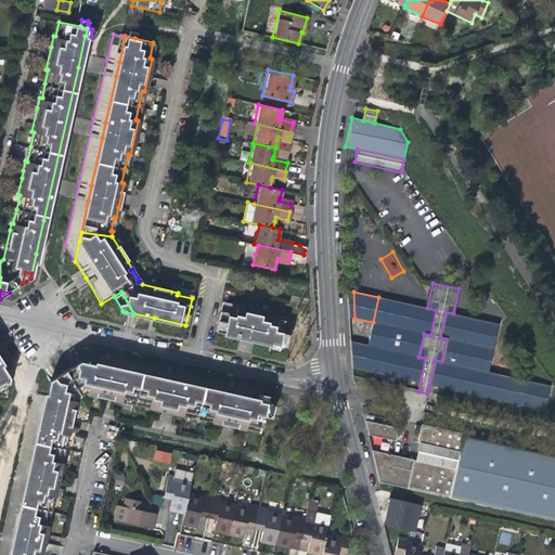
[(350,341),(352,368),(421,383),(425,358),(418,357),(424,334),(430,335),(436,310),(427,308),(378,297),(373,322),(368,345),(350,341)]
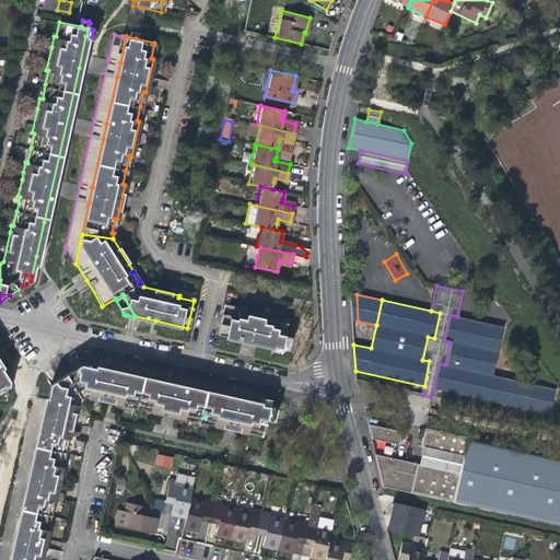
[(222,307),(217,335),(243,340),(248,342),(270,347),(271,347),(280,349),(283,336),(287,323),(272,319),(272,316),(238,307),(237,311),(222,307)]
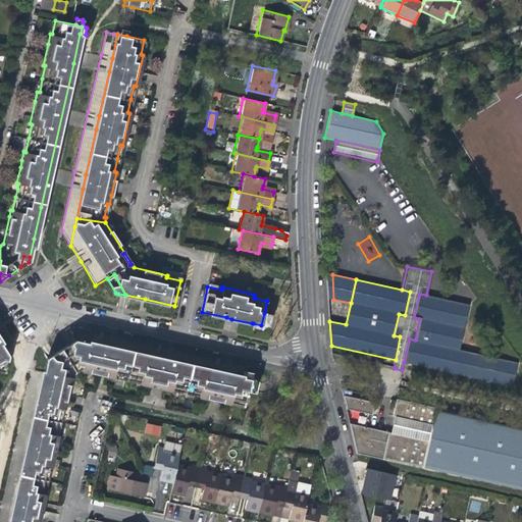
[(469,305),(426,295),(419,294),(414,317),(419,319),(415,340),(409,338),(404,362),(511,385),(517,363),(459,350),(469,305)]
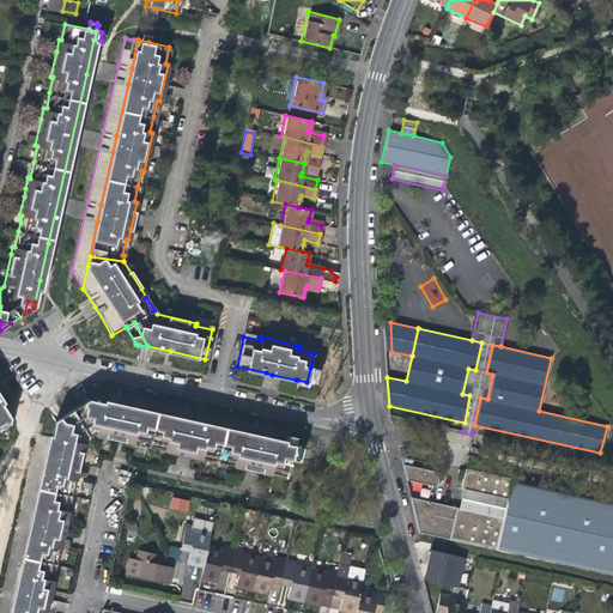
[(317,370),(310,368),(307,382),(305,388),(307,386),(309,383),(311,383),(315,383),(317,370)]
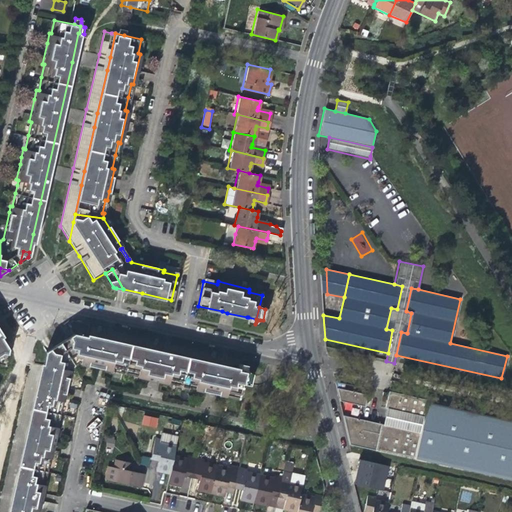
[(52,349),(56,354),(58,357),(55,370),(42,367),(29,364),(27,368),(23,385),(13,430),(1,486),(0,489),(0,511),(38,511),(44,487),(42,486),(45,473),(47,461),(50,461),(56,430),(54,430),(57,417),(60,404),(62,404),(70,371),(80,365),(112,372),(113,370),(125,372),(138,375),(138,378),(169,385),(169,382),(182,385),(195,388),(194,390),(225,397),(226,395),(241,398),(243,385),(245,377),(246,373),(246,370),(249,362),(216,354),(156,341),(100,328),(76,322),(69,326),(74,335),(87,338),(84,351),(71,348),(66,340),(52,349)]
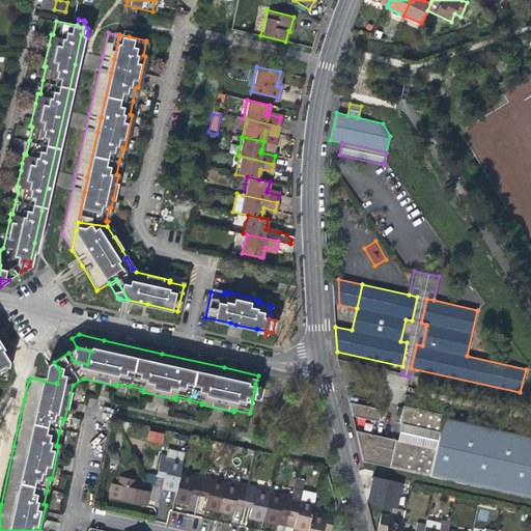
[(77,347),(68,353),(74,361),(87,364),(90,351),(77,347)]
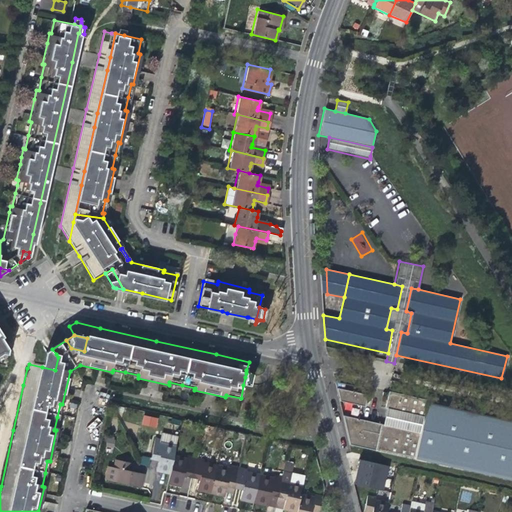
[(45,353),(42,367),(55,370),(58,357),(56,354),(45,353)]
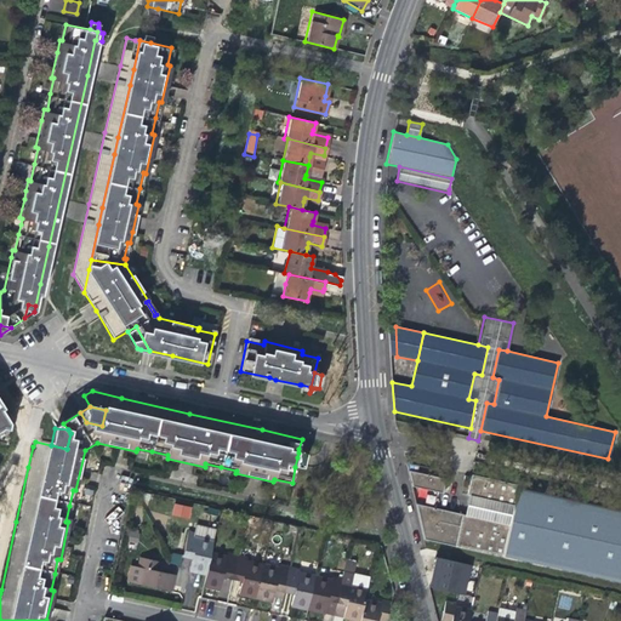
[(302,469),(306,459),(297,457),(295,467),(302,469)]
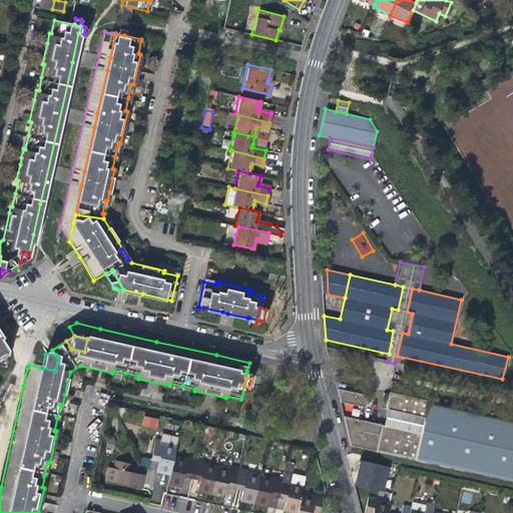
[(337,389),(340,401),(366,406),(368,395),(337,389)]
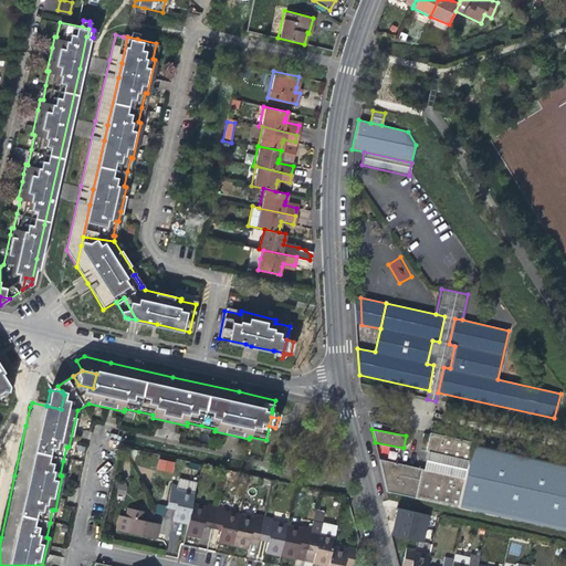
[(423,469),(379,459),(386,492),(565,532),(565,463),(430,433),(427,447),(426,451),(428,452),(423,469)]
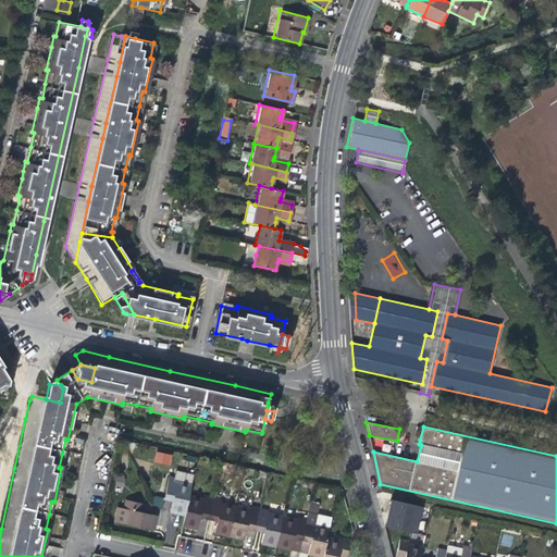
[(173,456),(156,452),(153,462),(170,467),(173,456)]
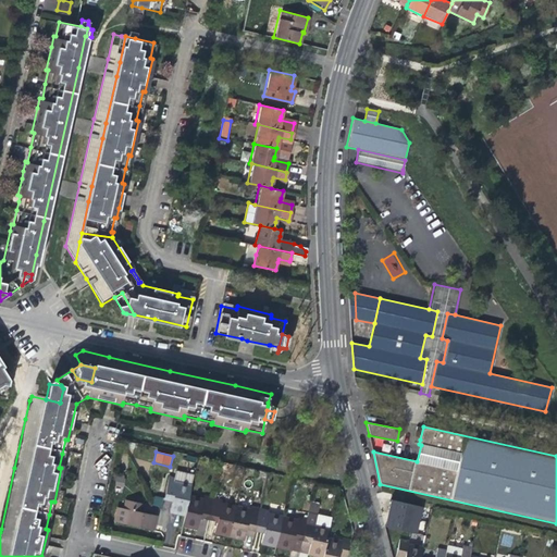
[(175,470),(173,481),(192,485),(194,474),(175,470)]
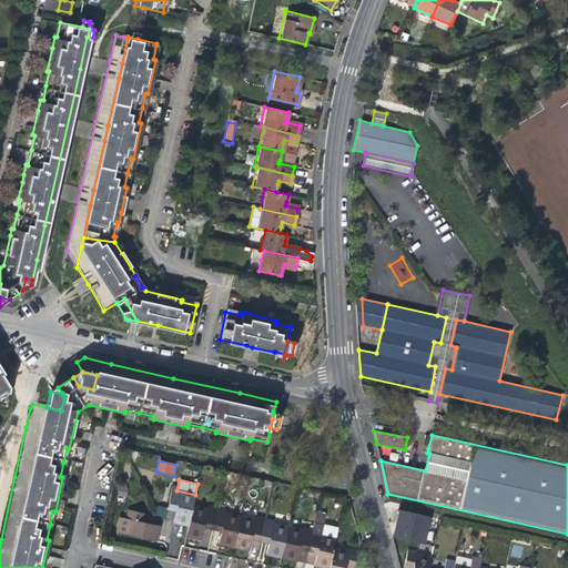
[(173,523),(188,526),(193,505),(194,499),(180,496),(181,493),(172,490),(168,508),(175,510),(174,516),(173,523)]
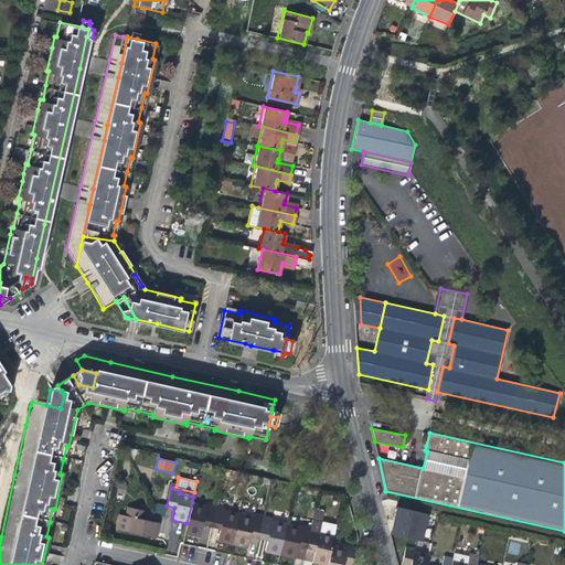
[(206,526),(212,528),(216,505),(206,503),(206,505),(192,502),(187,523),(184,534),(199,537),(202,525),(206,526)]
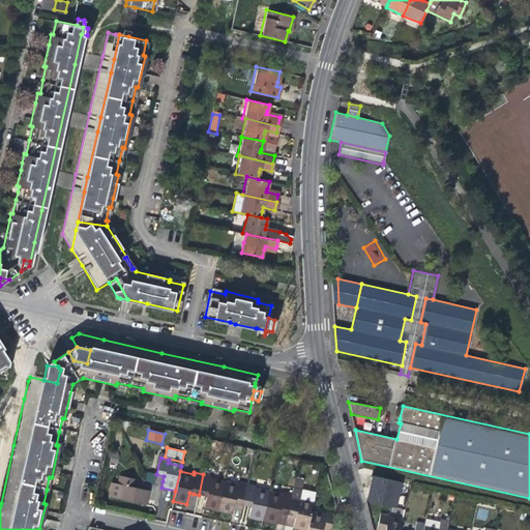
[(204,507),(217,511),(225,482),(210,478),(211,476),(203,474),(199,495),(202,496),(206,497),(204,507)]
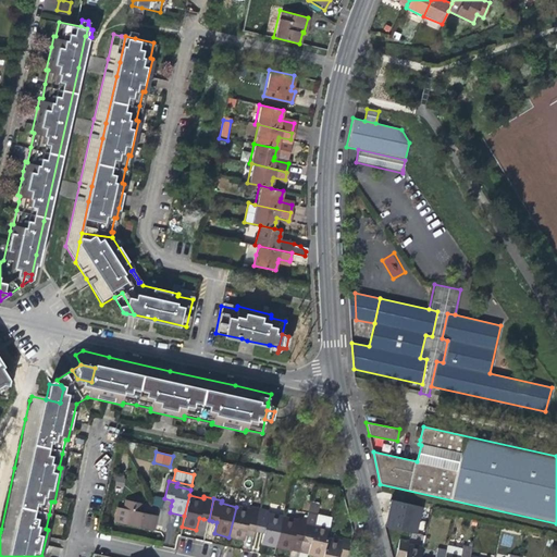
[(115,522),(153,531),(155,523),(156,517),(150,515),(141,512),(144,504),(125,500),(123,509),(119,508),(115,522)]
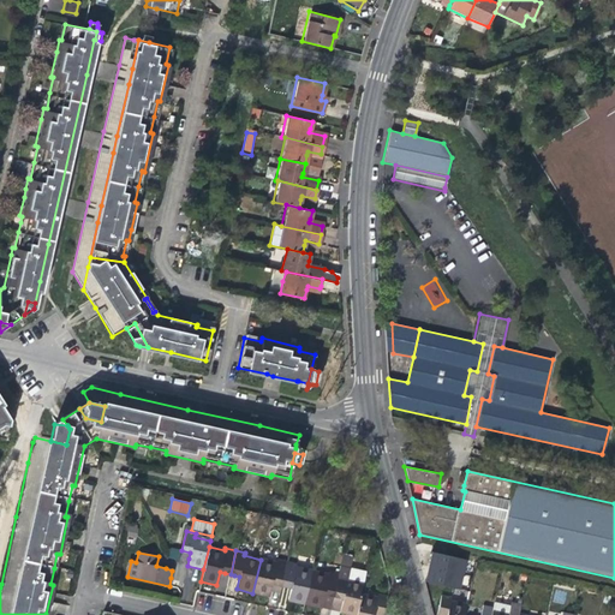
[(466,562),(430,554),(429,560),(427,573),(424,583),(460,591),(466,562)]
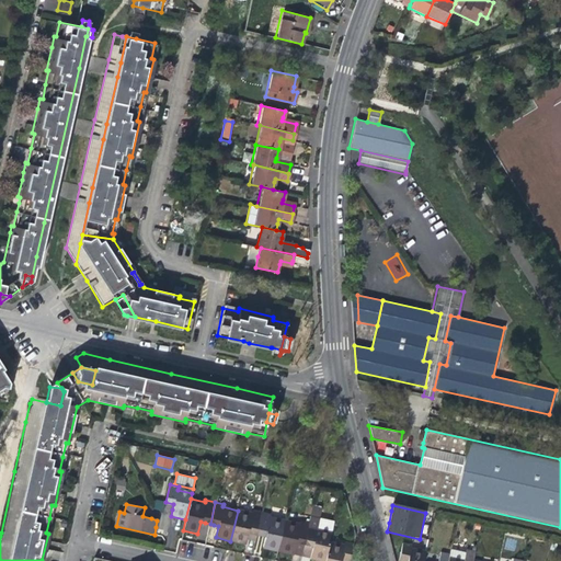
[(145,507),(142,516),(151,518),(153,510),(145,507)]
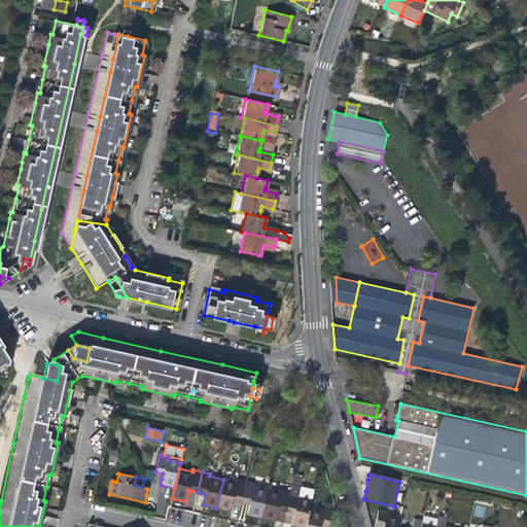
[(237,501),(241,502),(245,482),(238,480),(237,483),(223,480),(216,508),(231,512),(233,500),(237,501)]
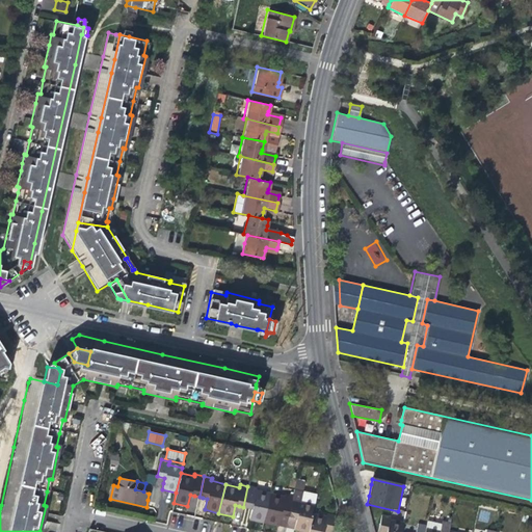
[(248,520),(263,523),(269,495),(255,490),(256,487),(247,486),(243,507),(247,508),(251,509),(248,520)]
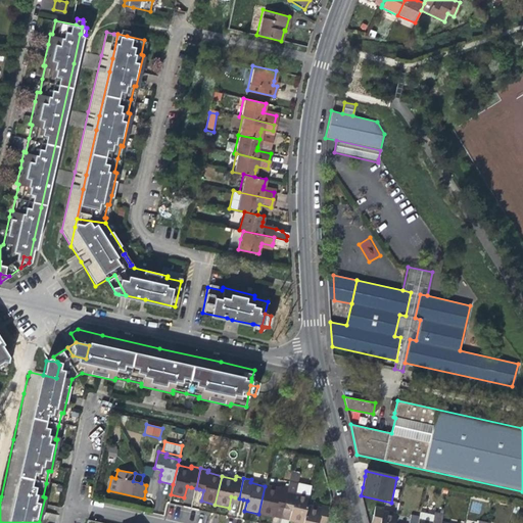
[(279,489),(265,486),(258,514),(272,517),(275,507),(278,507),(283,509),(288,488),(279,486),(279,489)]
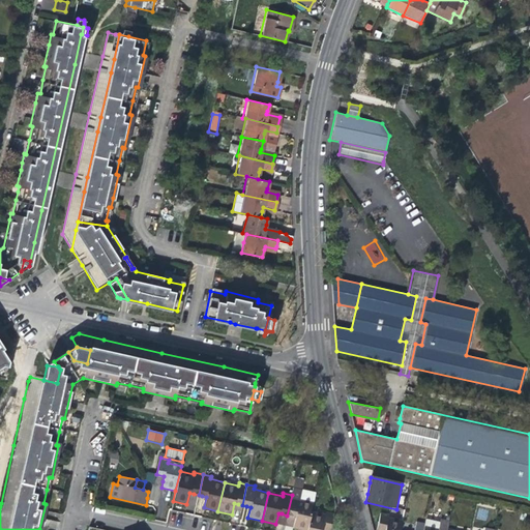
[(299,497),(292,495),(287,516),(292,517),(294,517),(292,528),(300,529),(305,529),(310,512),(312,503),(298,500),(299,497)]
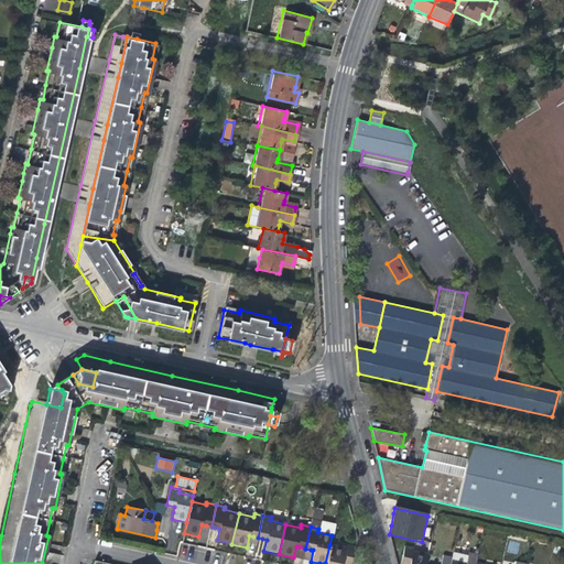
[(346,549),(329,545),(325,563),(342,563),(343,563),(346,563),(347,563),(350,563),(355,548),(346,545),(346,549)]
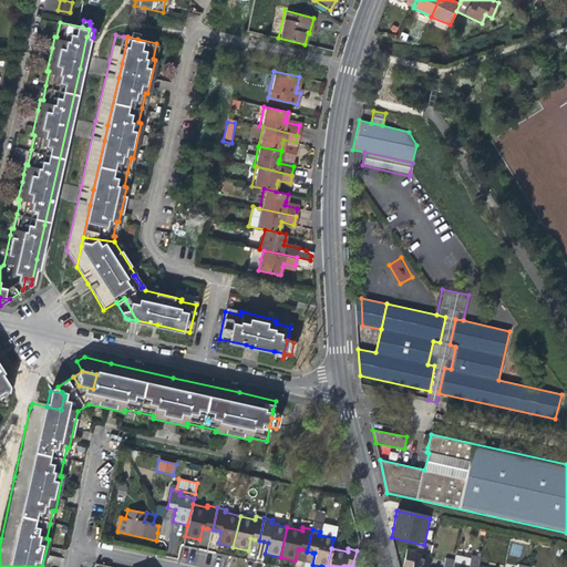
[(426,566),(429,557),(414,554),(415,552),(406,549),(402,566),(426,566)]
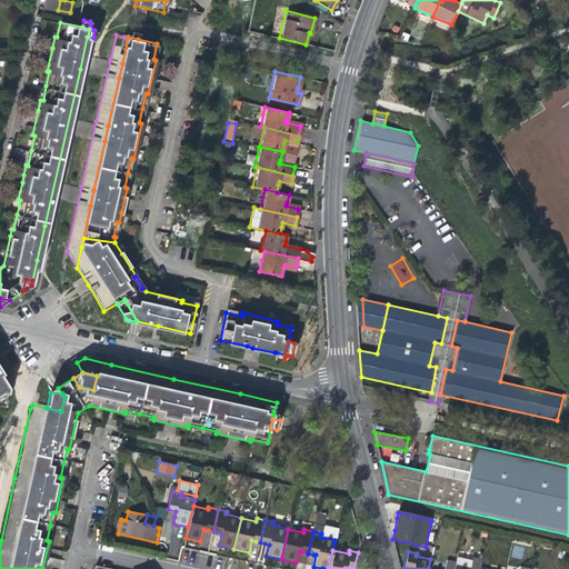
[(478,568),(479,568),(480,560),(471,557),(470,560),(456,557),(455,565),(452,568),(478,568)]
